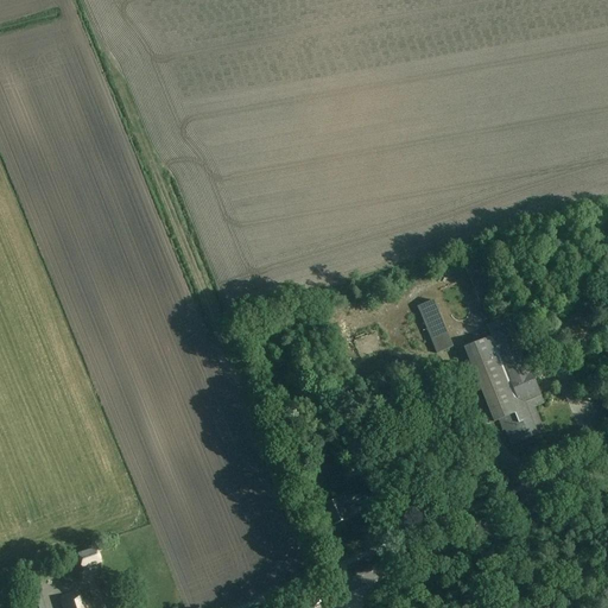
[(434,301),(417,308),(436,355),(453,347),(434,301)]
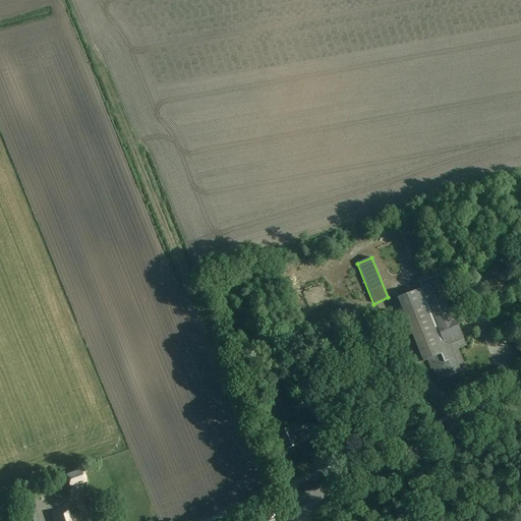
[(328,272),(336,269),(334,264),(326,266),(328,272)]
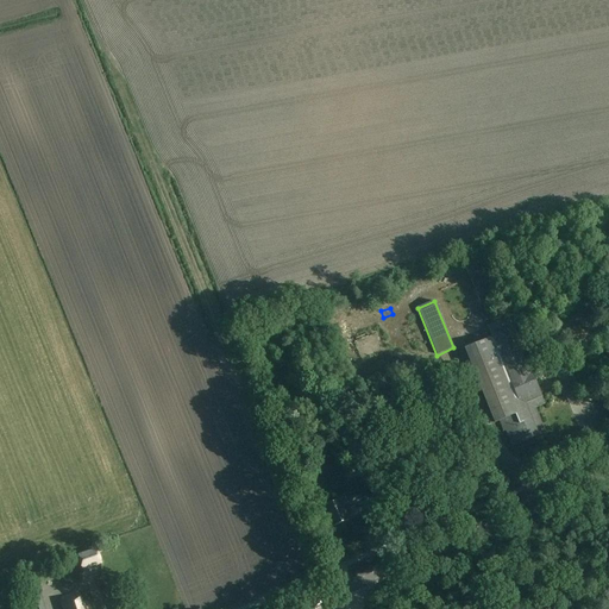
[(465,349),(496,424),(500,421),(503,432),(504,432),(510,447),(546,433),(537,408),(545,405),(533,375),(531,376),(520,352),(523,351),(515,328),(513,330),(508,319),(488,327),(491,338),(465,349)]
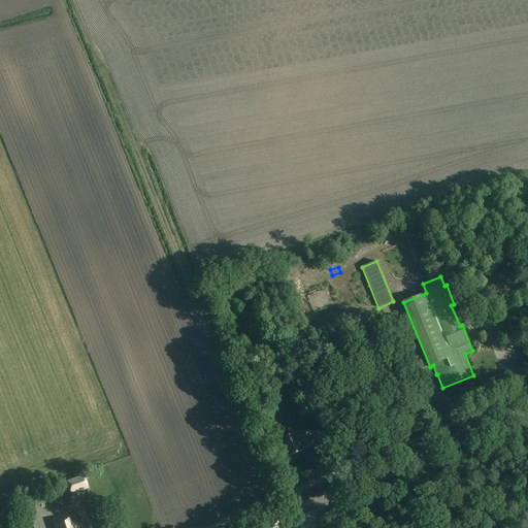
[(429,399),(425,389),(416,392),(420,402),(429,399)]
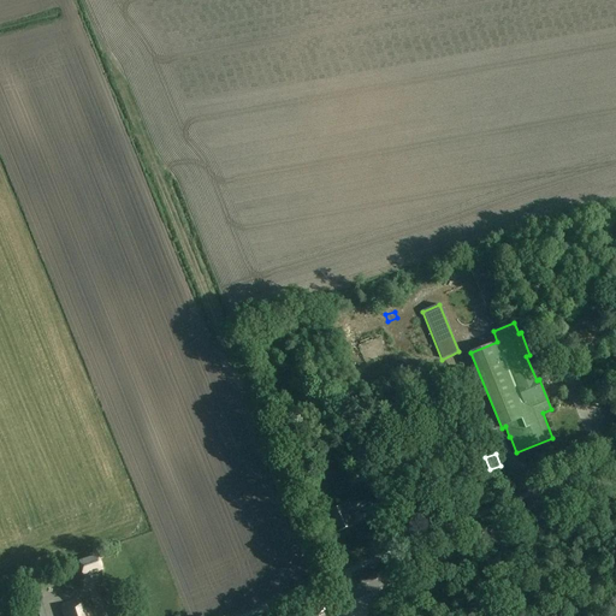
[(99,555),(78,561),(83,576),(90,574),(92,575),(104,570),(99,555)]
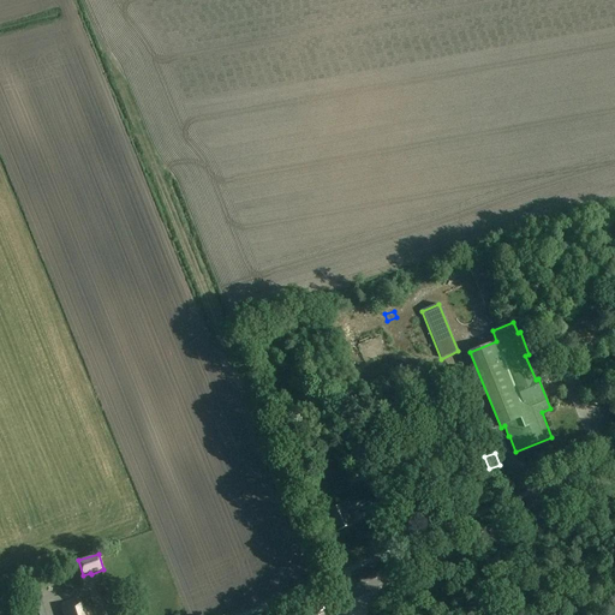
[(46,614),(37,589),(23,593),(30,614),(46,614)]
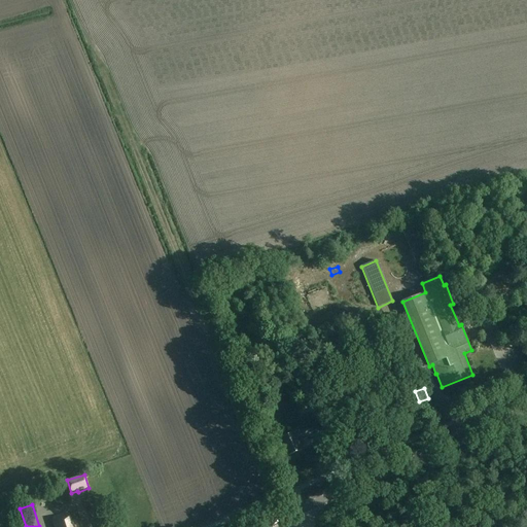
[(53,521),(55,526),(77,526),(76,524),(72,526),(69,516),(53,521)]
